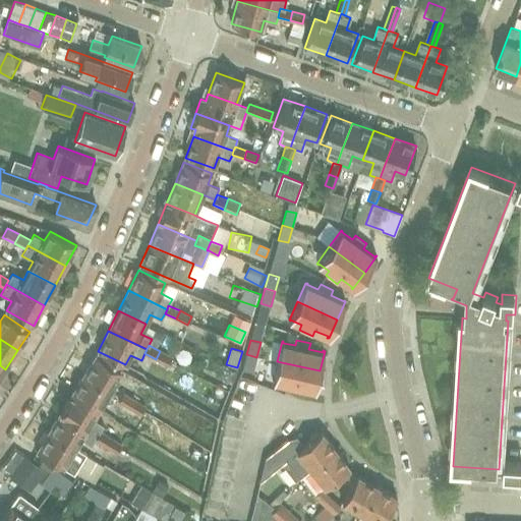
[(160,351),(156,359),(168,365),(172,356),(160,351)]
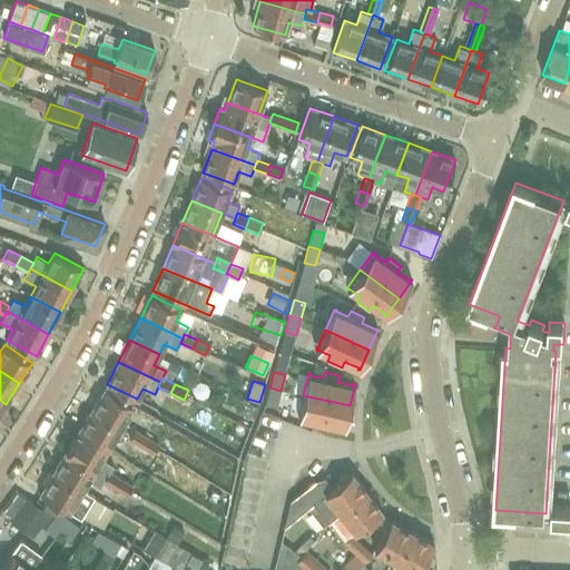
[(120,428),(124,422),(134,405),(105,387),(92,410),(120,428)]
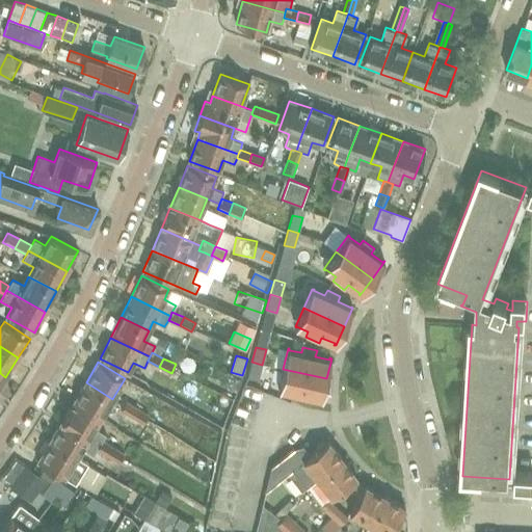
[(258,379),(262,365),(251,362),(247,377),(258,379)]
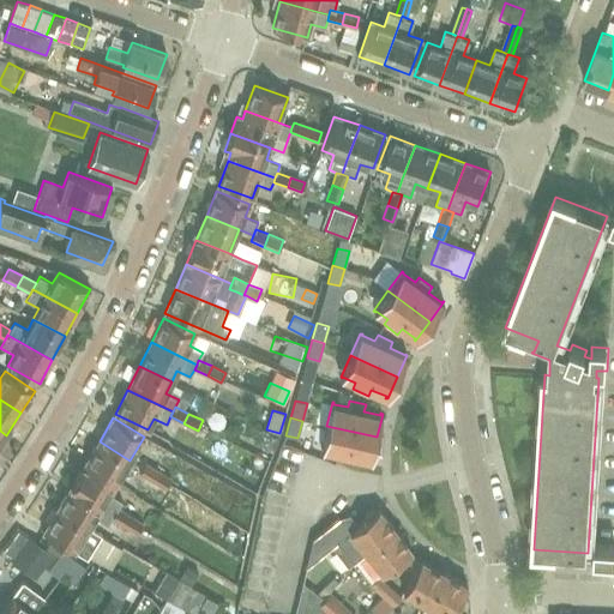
[(371,458),(369,461),(372,461),(377,437),(326,426),(321,449),(323,450),(323,449),(337,451),(336,458),(353,462),(354,455),(371,458)]
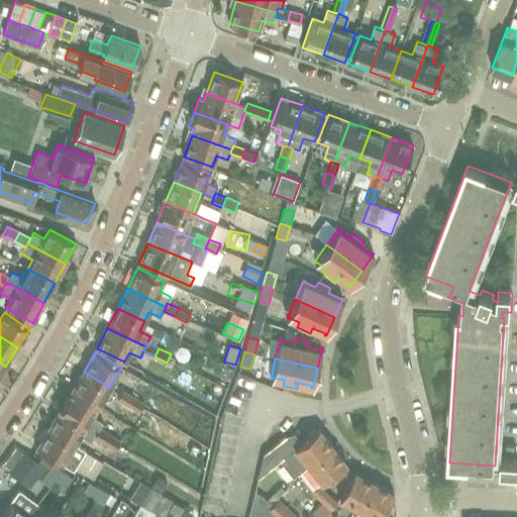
[(98,406),(109,388),(84,372),(72,391),(98,406)]
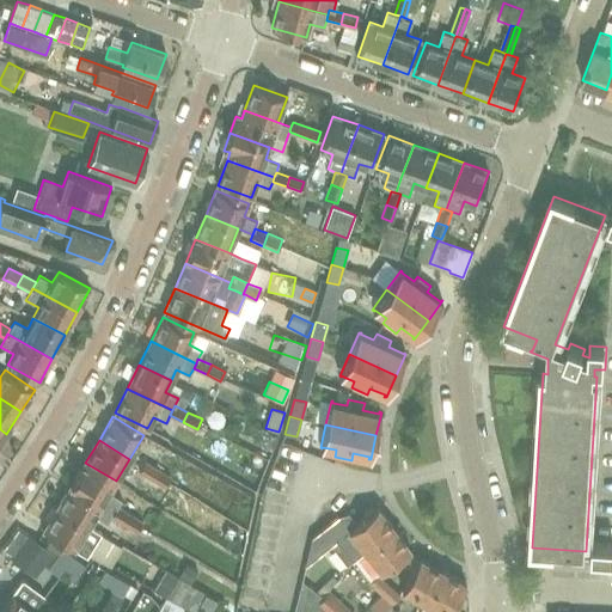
[(152,478),(158,469),(145,461),(139,471),(152,478)]
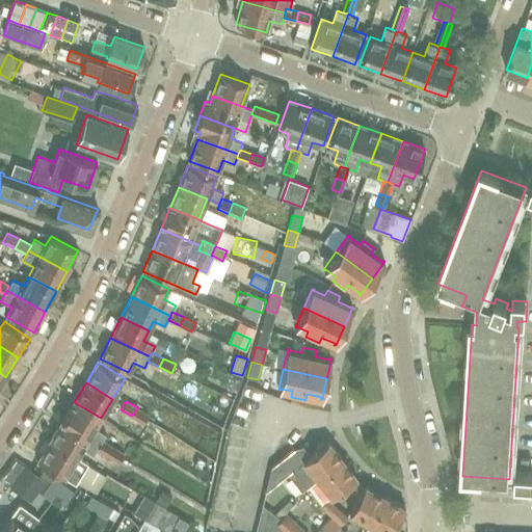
[(101,418),(74,402),(61,421),(100,445),(102,441),(106,434),(95,427),(101,418)]
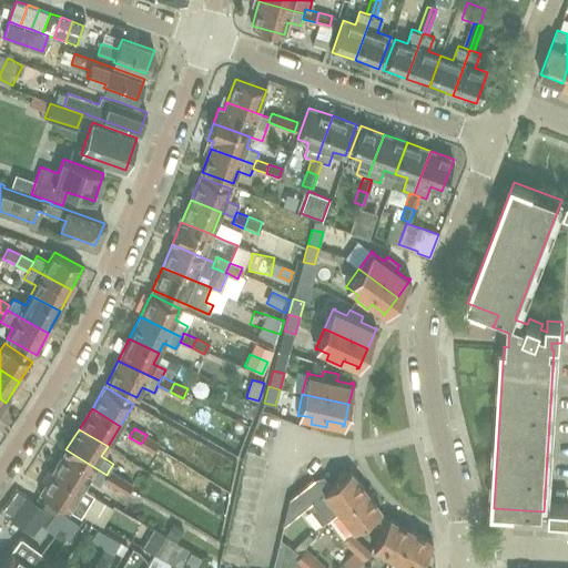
[(158,443),(146,435),(141,444),(152,452),(158,443)]
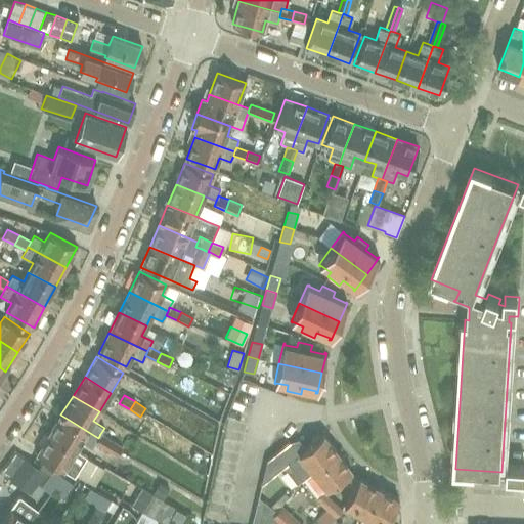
[(173,427),(192,439),(206,418),(186,405),(173,427)]
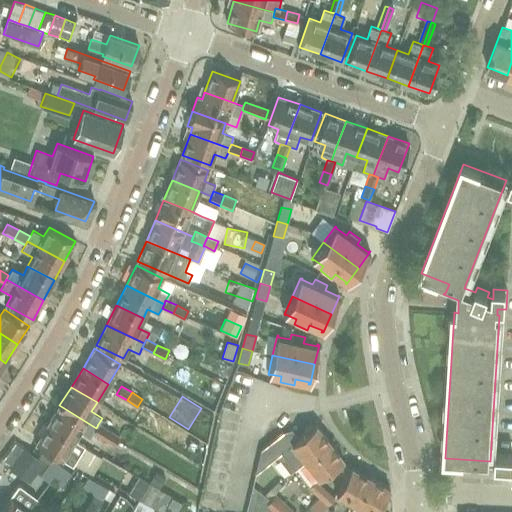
[(59,405),(48,424),(74,440),(79,431),(90,438),(93,432),(96,428),(59,405)]
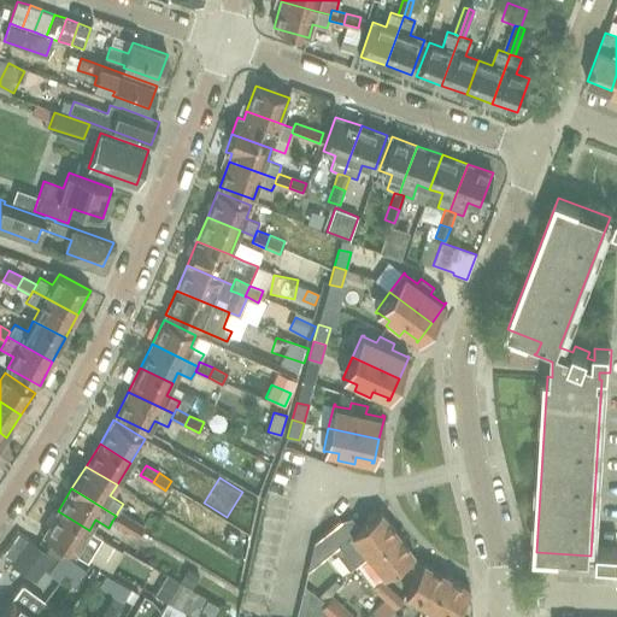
[(234,516),(254,523),(262,501),(241,494),(234,516)]
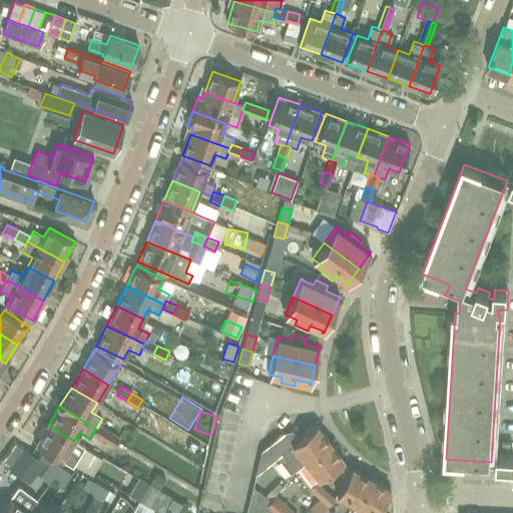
[(48,425),(39,440),(36,445),(72,466),(78,456),(68,450),(74,441),(48,425)]
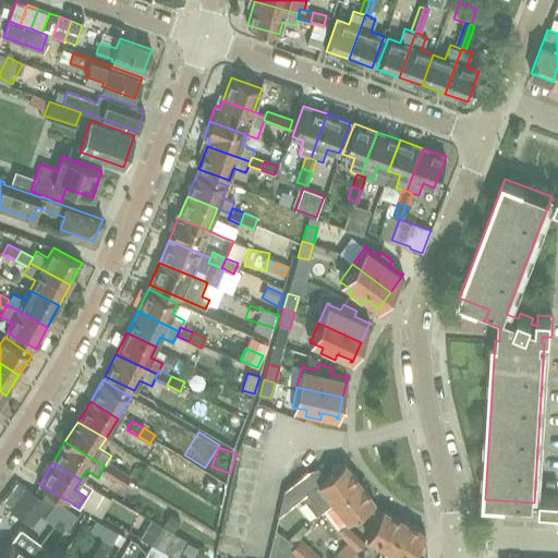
[(101,471),(113,477),(119,469),(107,462),(105,466),(101,471)]
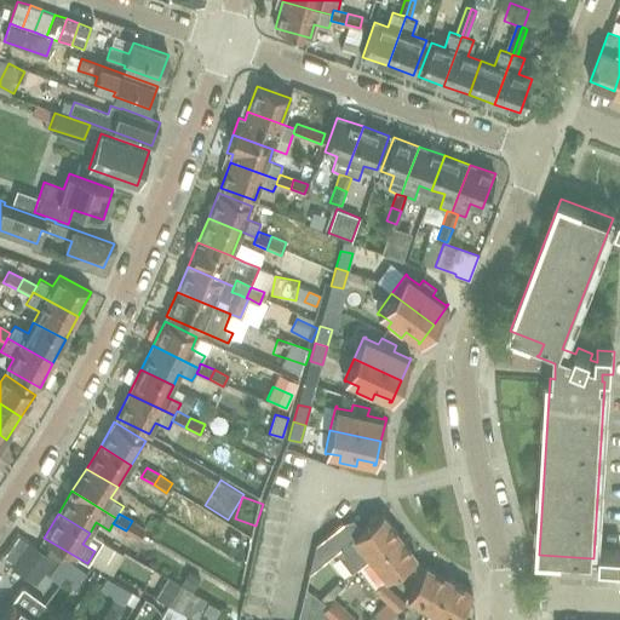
[(359,567),(369,560),(399,535),(383,515),(380,516),(378,514),(369,521),(372,524),(345,544),(334,530),(316,544),(309,573),(334,552),(340,560),(346,555),(356,569),(359,568),(359,567)]
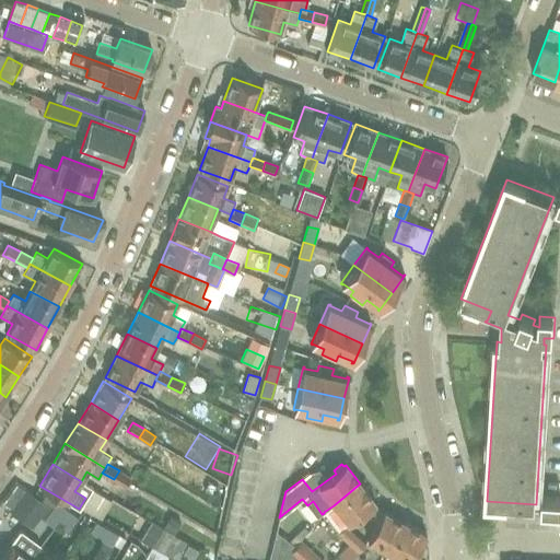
[(119,470),(114,479),(125,487),(130,477),(119,470)]
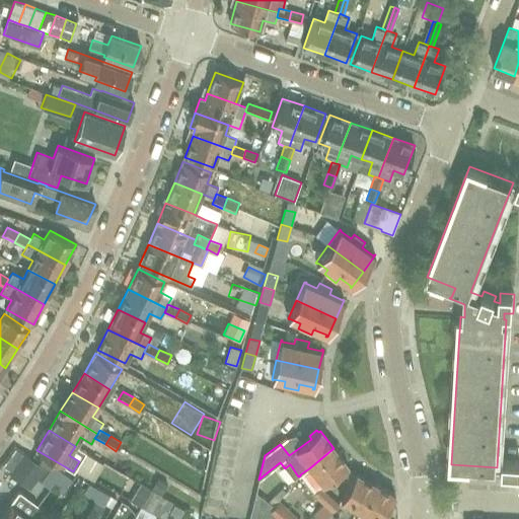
[(348,465),(334,448),(309,468),(300,474),(300,475),(313,492),(339,472),(344,478),(350,471),(346,467),(348,465)]
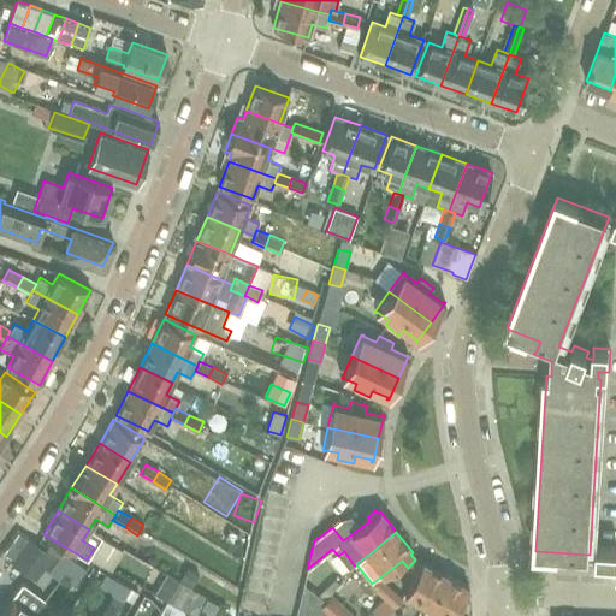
[(7,550),(17,557),(12,563),(34,579),(42,568),(48,572),(57,561),(30,540),(28,543),(18,534),(7,550)]
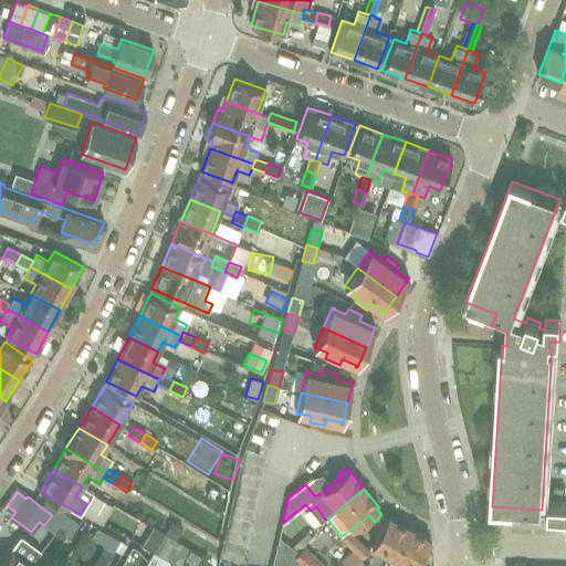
[(565,503),(548,503),(548,510),(548,515),(565,515),(565,503)]
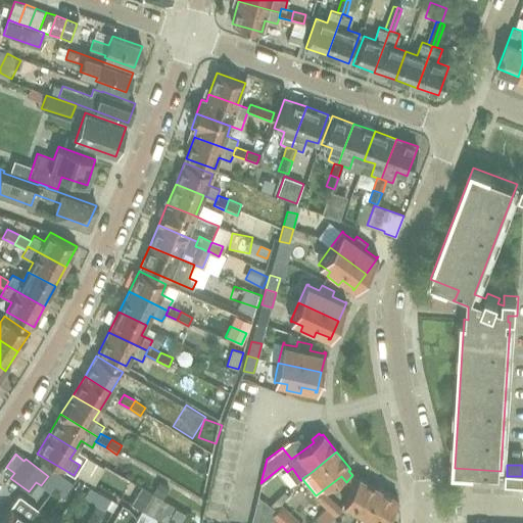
[(63,476),(53,469),(48,476),(41,485),(50,492),(53,489),(63,476)]
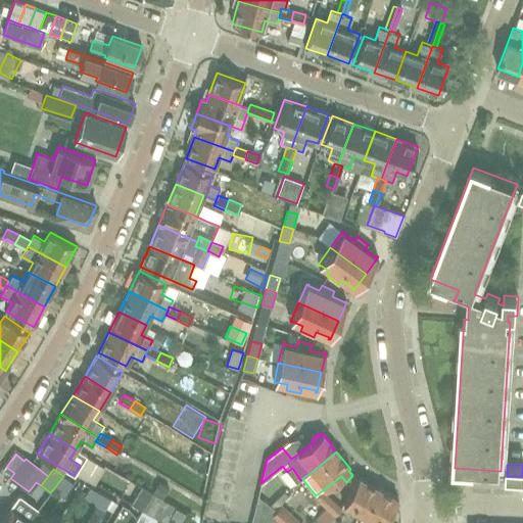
[(343,505),(363,516),(378,487),(359,477),(358,479),(352,475),(346,482),(352,487),(343,505)]
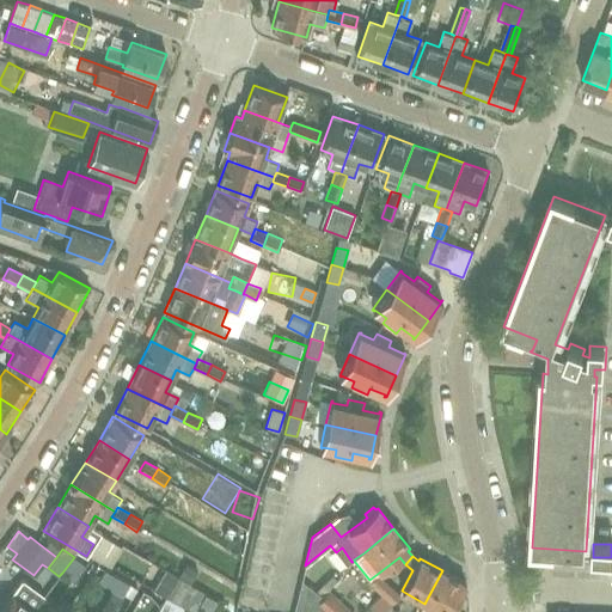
[(73,581),(84,565),(74,557),(62,573),(73,581)]
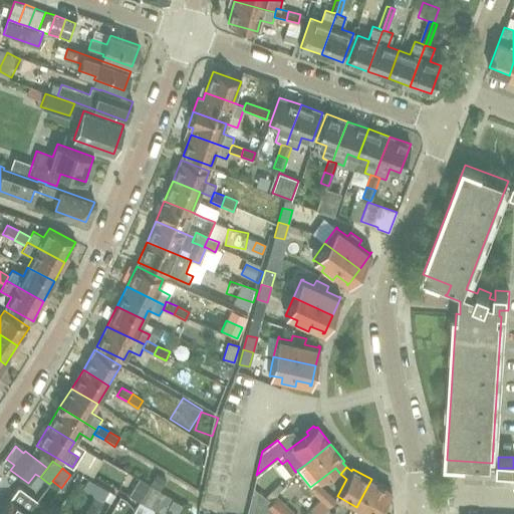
[(96,497),(103,488),(87,478),(81,489),(96,497)]
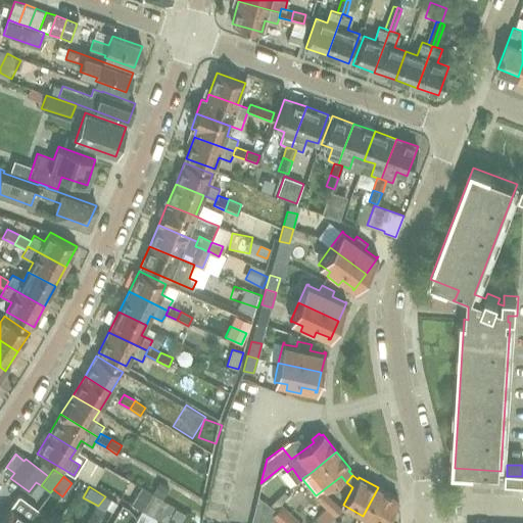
[(397,498),(378,487),(363,516),(376,522),(384,522),(392,510),(394,511),(399,502),(396,501),(397,498)]
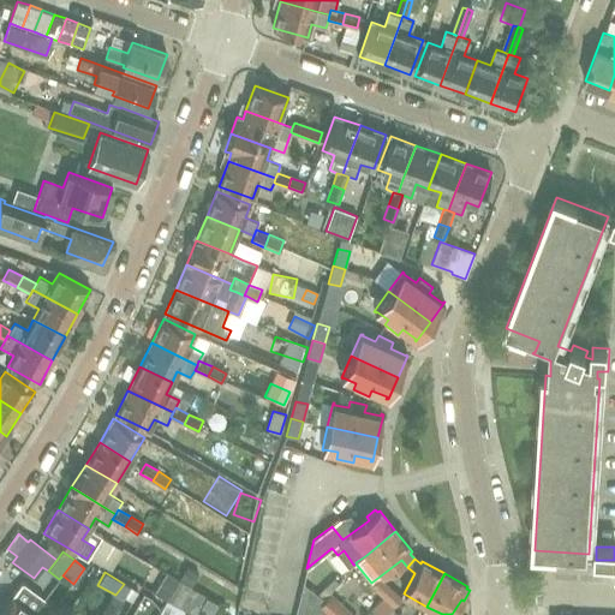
[(381,597),(390,586),(380,577),(370,586),(381,597)]
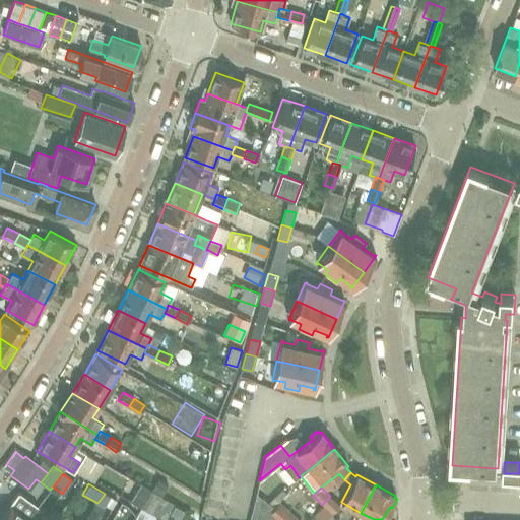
[(156,516),(158,517),(167,501),(150,492),(140,508),(156,516)]
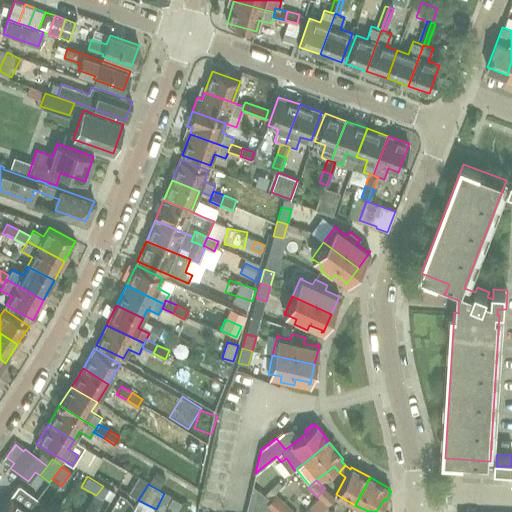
[(103,486),(96,495),(102,499),(108,489),(103,486)]
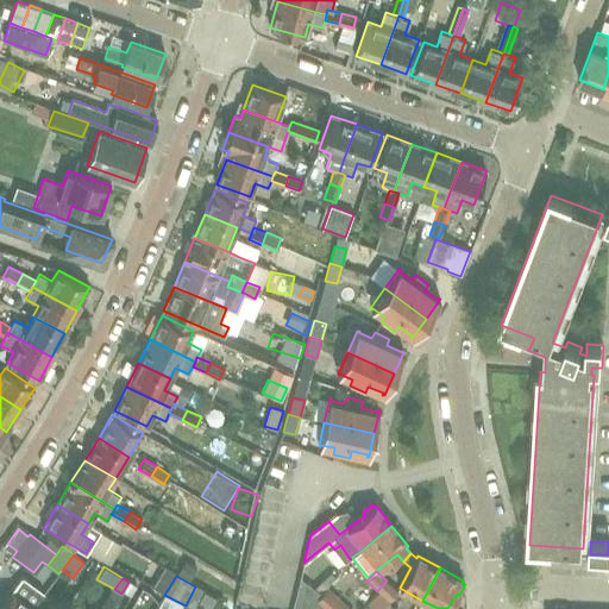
[(399,591),(387,581),(377,591),(389,602),(399,591)]
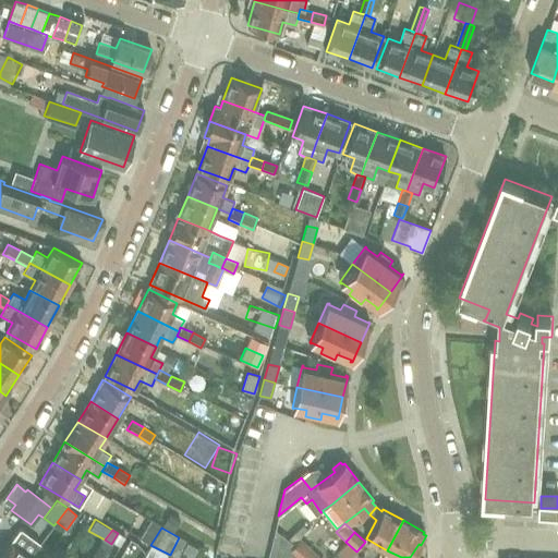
[(298,557),(316,557),(299,540),(290,549),(298,557)]
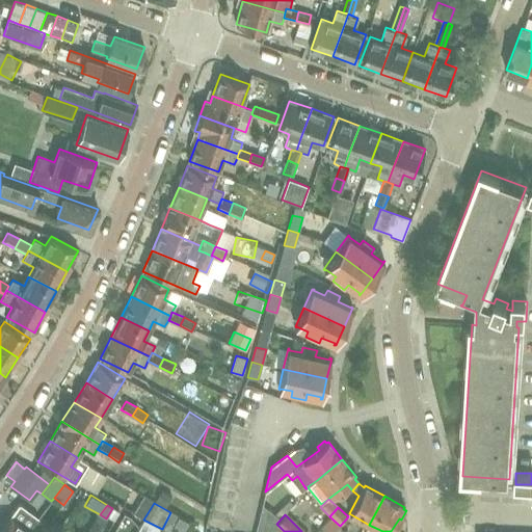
[(173,526),(183,531),(188,522),(178,515),(178,516),(173,526)]
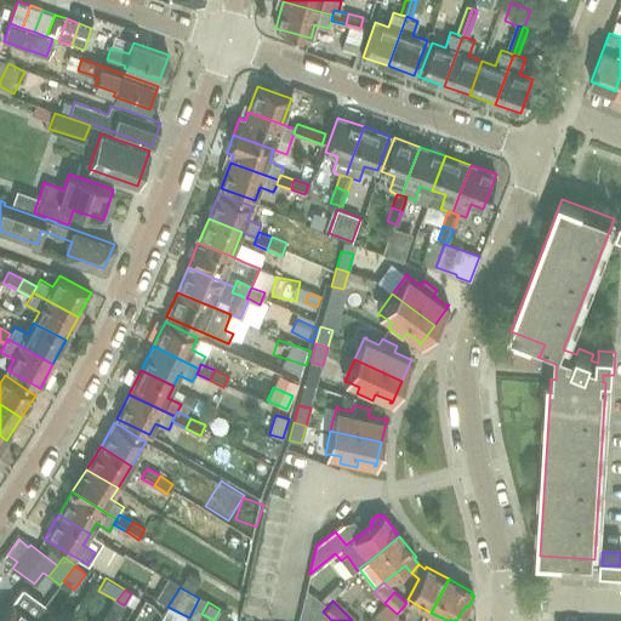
[(0,619),(0,620),(32,620),(33,620),(11,604),(0,619)]
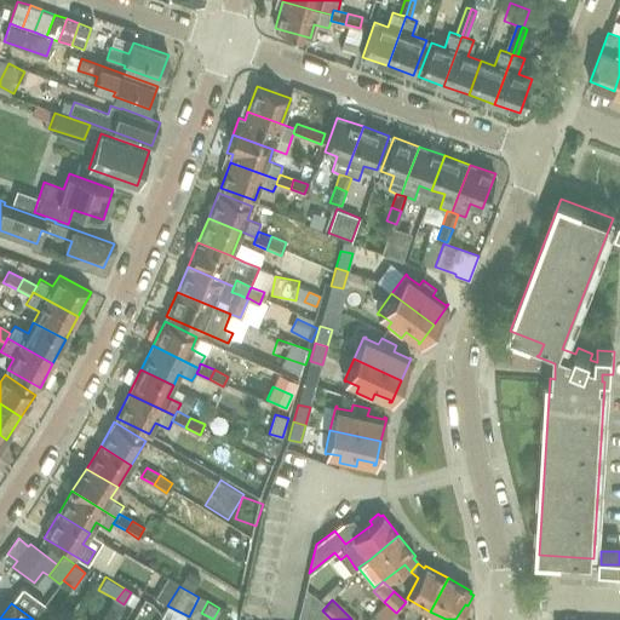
[(184,619),(187,615),(167,606),(160,619),(184,619)]
